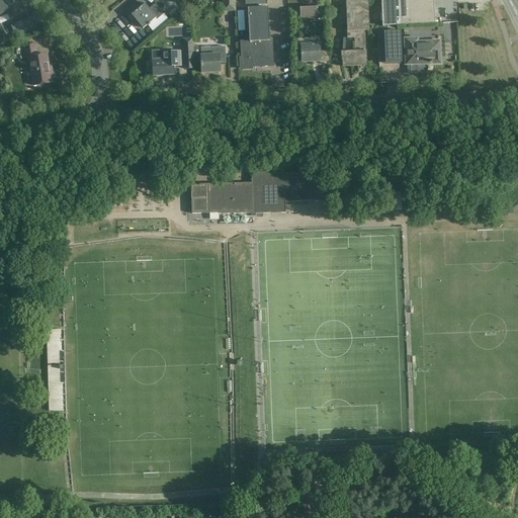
[(0,0),(0,42),(7,40),(0,23),(0,14),(8,8),(1,0),(0,0)]
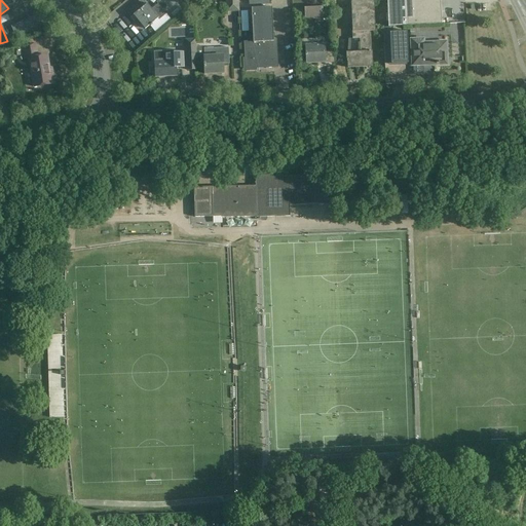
[(147,4),(143,0),(139,0),(125,11),(134,22),(137,19),(145,29),(158,17),(159,20),(166,13),(158,4),(151,9),(147,3),(147,4)]
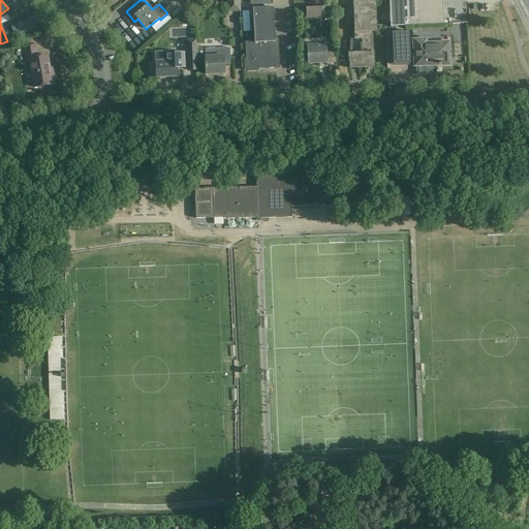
[(241,11),(240,1),(239,0),(226,0),(227,12),(241,11)]
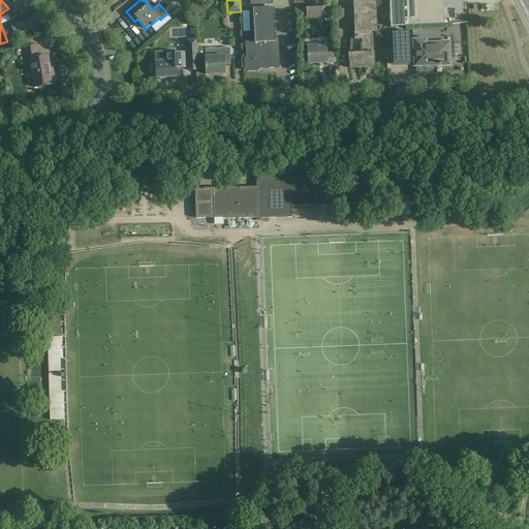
[(349,53),(348,53),(348,61),(349,61),(349,68),(374,67),(374,52),(373,52),(372,31),(377,31),(375,0),(352,0),(353,24),(354,39),(362,39),(362,52),(349,53)]
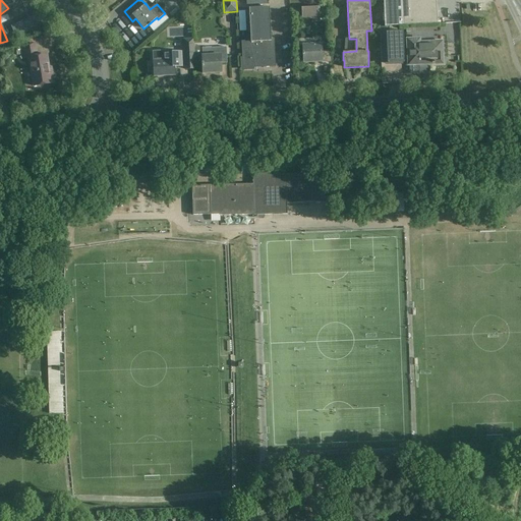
[(438,23),(436,0),(384,0),(385,26),(402,25),(438,23)]
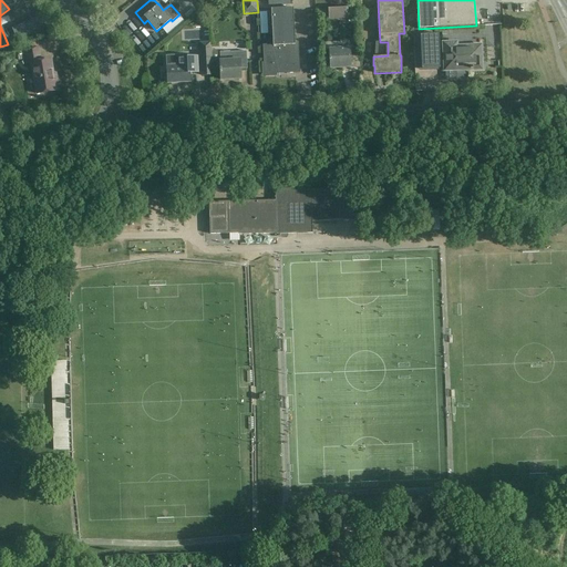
[(295,44),(294,8),(271,9),(274,53),(265,53),(266,63),(263,64),(263,65),(264,68),(265,70),(266,72),(267,73),(269,74),(271,74),(274,75),(275,75),(275,72),(279,72),(278,70),(288,70),(288,72),(299,71),(297,43),(295,44)]
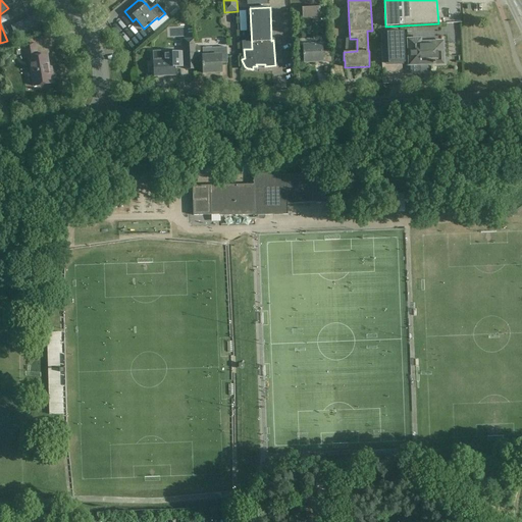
[(321,21),(320,7),(302,7),(302,19),(312,19),(312,22),(321,21)]
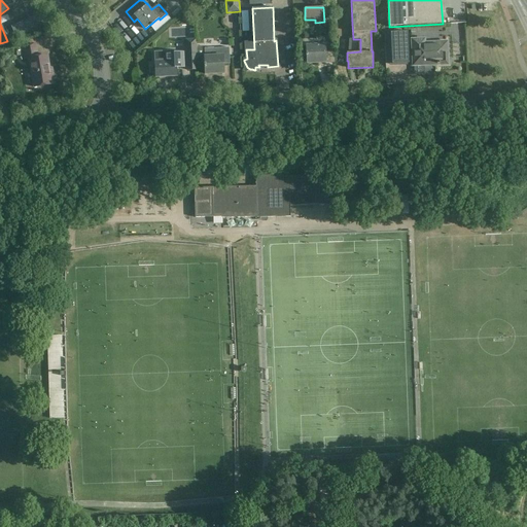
[(408,32),(390,33),(392,65),(409,64),(408,32)]
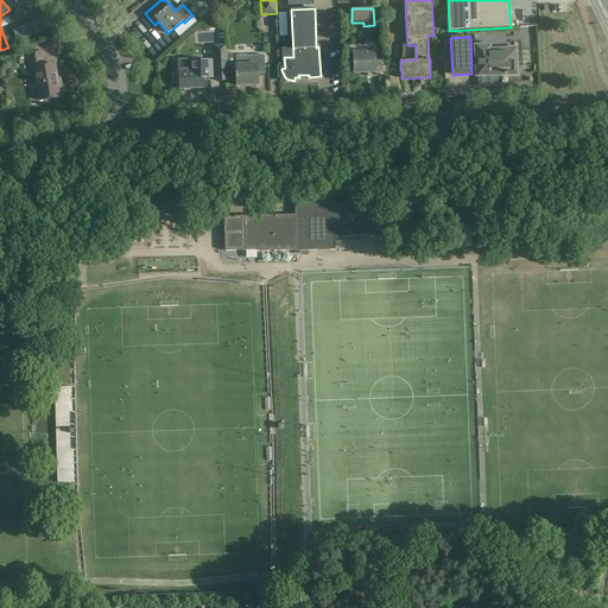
[(366,52),(353,54),(354,74),(375,73),(374,44),(365,44),(366,52)]
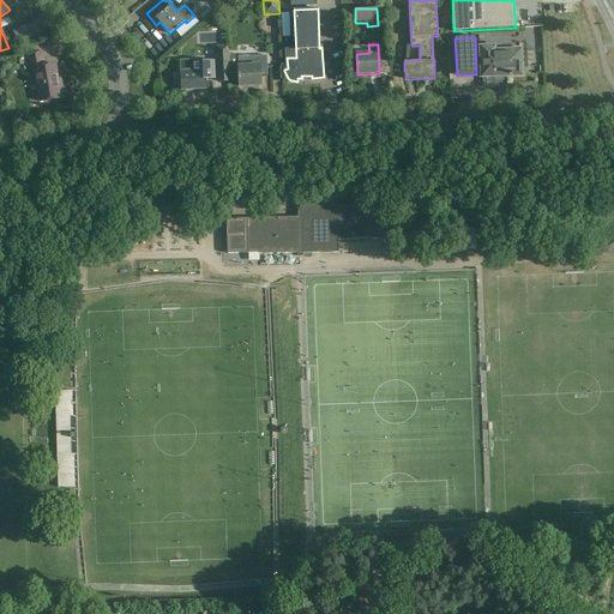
[(493,52),(493,47),(481,48),(482,74),(521,73),(519,50),(493,52)]
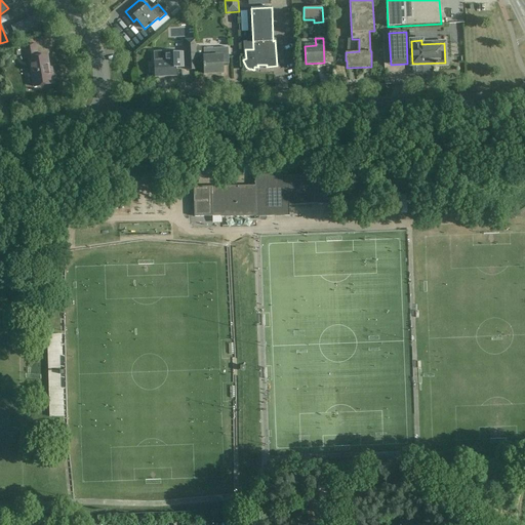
[(37,56),(36,45),(21,47),(23,58),(29,57),(34,86),(53,83),(50,68),(48,68),(46,54),(37,56)]
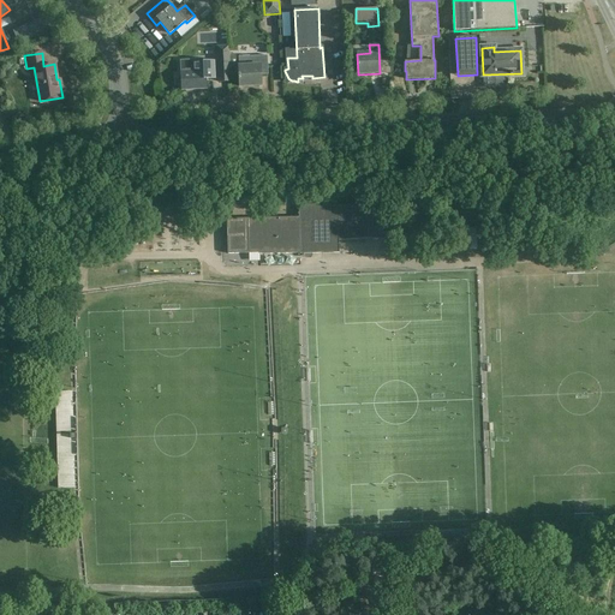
[(218,82),(228,81),(227,55),(216,55),(218,82)]
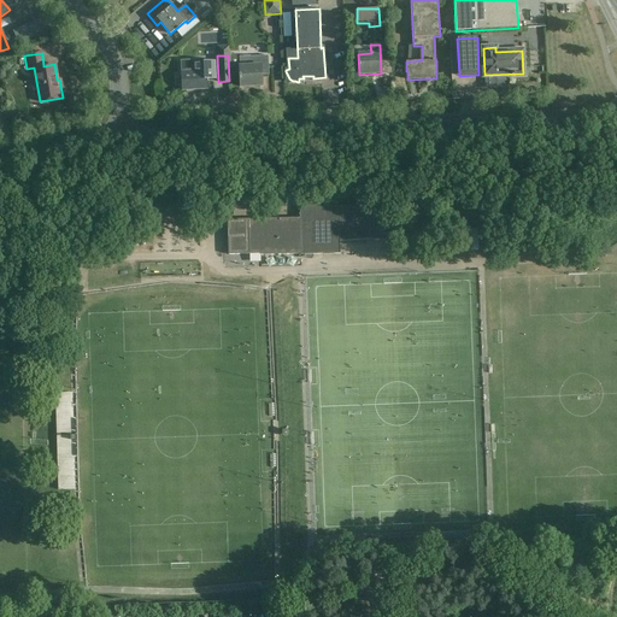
[(251,57),(239,57),(240,65),(240,75),(241,87),(262,86),(262,75),(269,75),(268,56),(260,56),(251,57)]
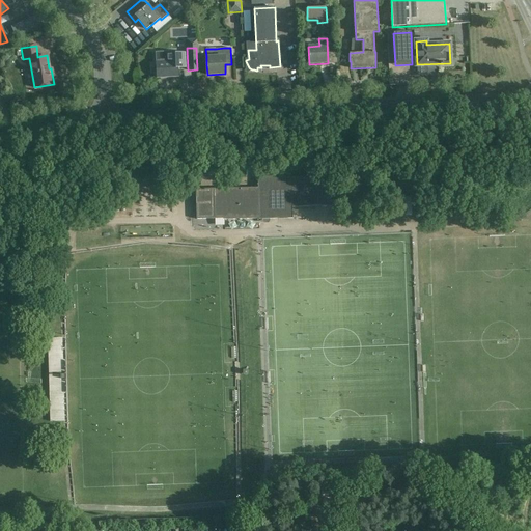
[(157,53),(156,53),(157,61),(158,77),(159,77),(161,79),(165,79),(167,77),(177,76),(177,67),(185,67),(185,53),(166,54),(166,52),(157,53)]
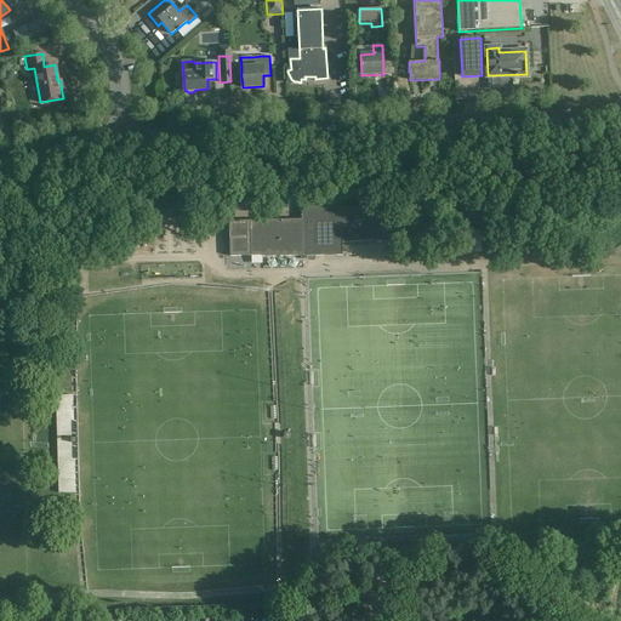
[(78,212),(66,204),(61,211),(73,220),(78,212)]
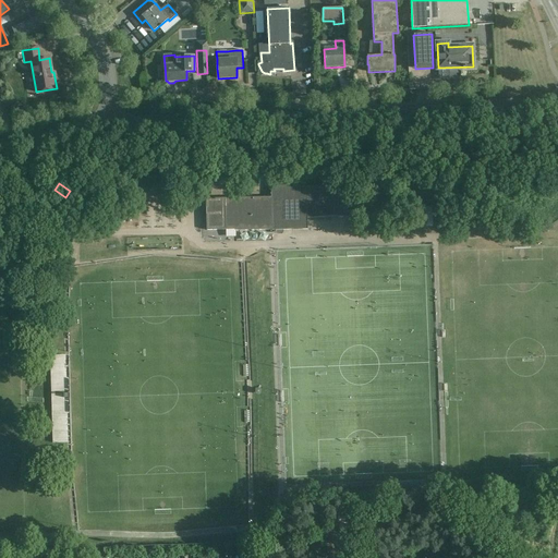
[(306,186),(306,183),(270,184),(271,197),(206,199),(206,208),(203,208),(203,215),(206,215),(207,230),(235,230),(235,231),(273,230),(273,231),(307,230),(307,218),(335,217),(349,217),(389,218),(390,185),(335,184),(335,185),(306,186)]
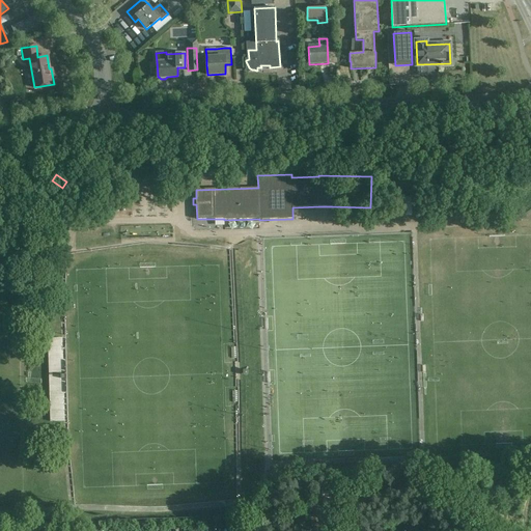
[(423,215),(422,198),(411,198),(412,216),(423,215)]
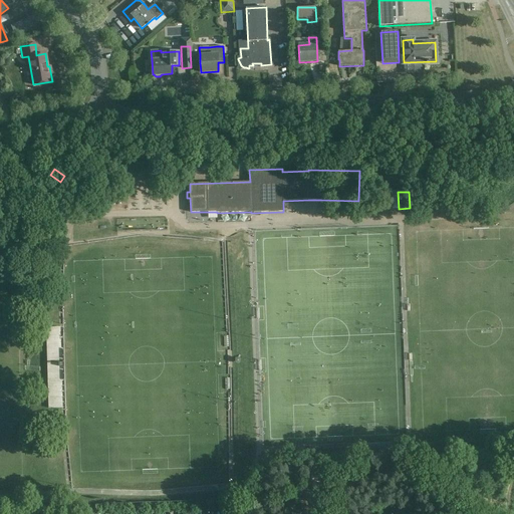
[(257,487),(254,483),(246,488),(250,493),(257,487)]
